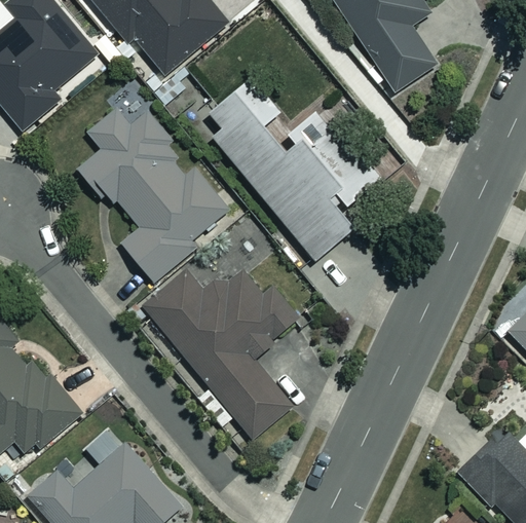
[(0,110),(19,135),(58,104),(59,91),(97,59),(50,0),(10,0),(6,3),(19,20),(0,34),(0,110)]
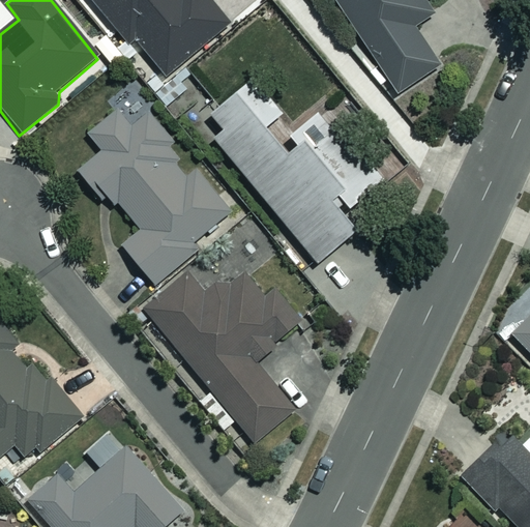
[(165,77),(228,24),(208,0),(90,0),(127,45),(134,39),(165,77)]
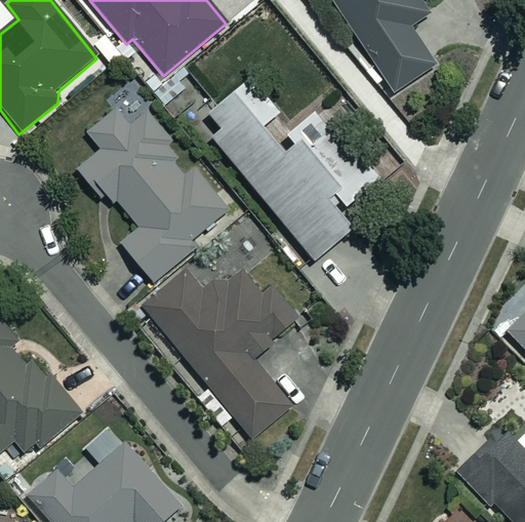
[(411,26),(432,12),(422,0),(332,0),(393,93),(436,65),(411,26)]
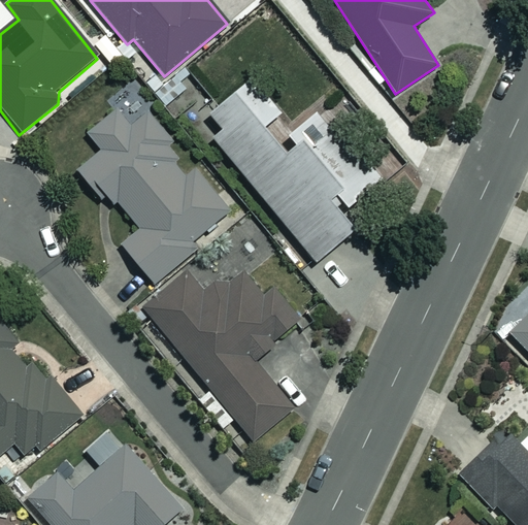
[(282,113),(251,77),(209,112),(223,130),(212,138),(316,261),(356,228),(343,212),(383,181),(356,149),(351,153),(316,111),(289,134),(297,143),(286,153),(264,127),(282,113)]
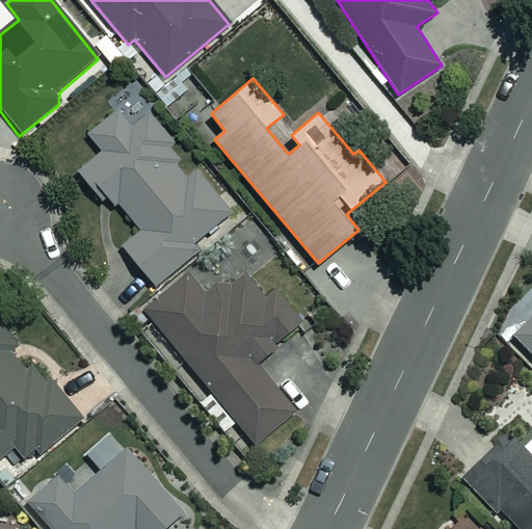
[(179,153),(135,99),(89,135),(103,153),(80,173),(104,203),(112,195),(142,234),(125,247),(155,286),(194,255),(188,246),(231,213),(195,169),(184,178),(169,160),(179,153)]
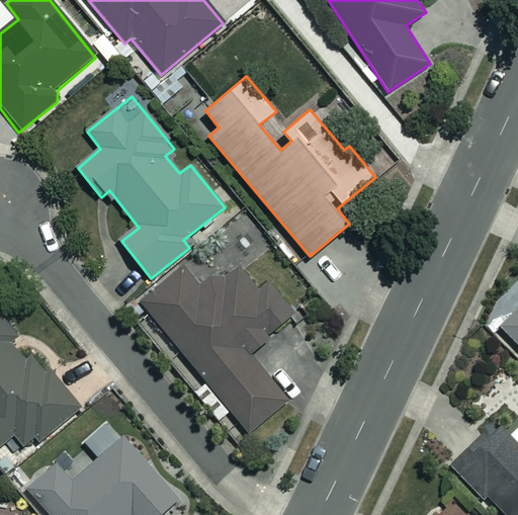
[(259,231),(243,210),(227,225),(244,244),(259,231)]
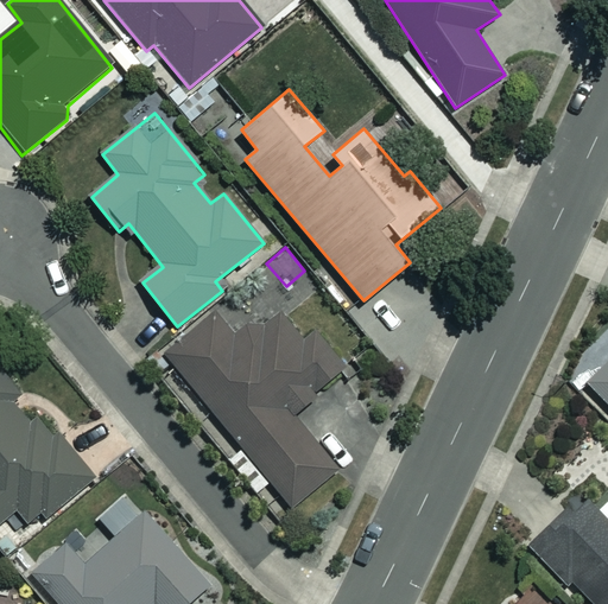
[(238,338),(216,313),(166,355),(292,508),(337,471),(290,414),(344,368),(317,335),(304,344),(274,309),(238,338)]
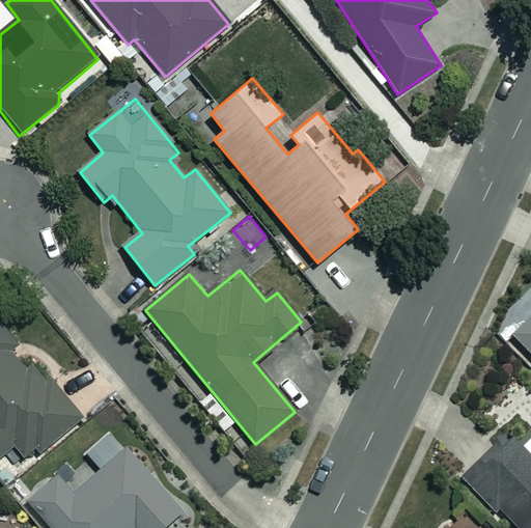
[(20,340),(0,316),(0,459),(15,446),(29,463),(82,419),(37,365),(28,373),(8,350),(20,340)]
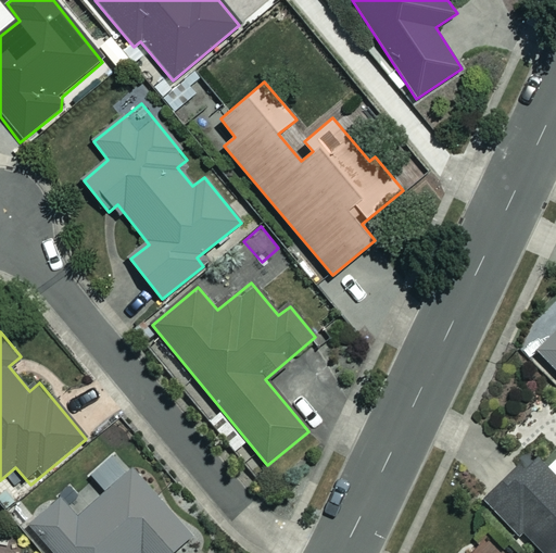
[(555,334),(538,352),(555,372),(555,334)]
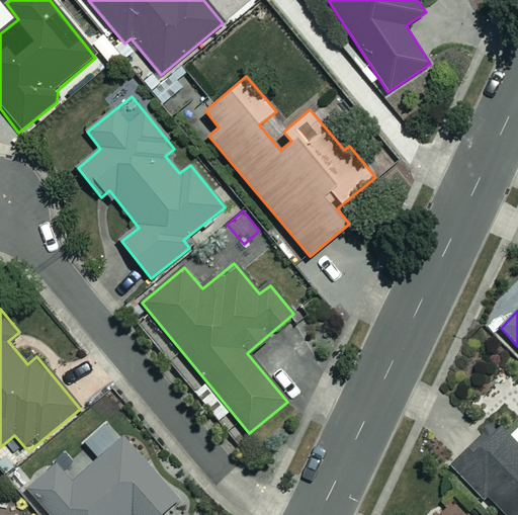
[(517,514),(517,448),(494,424),(451,466),(485,500),(488,497),(506,514),(517,514)]
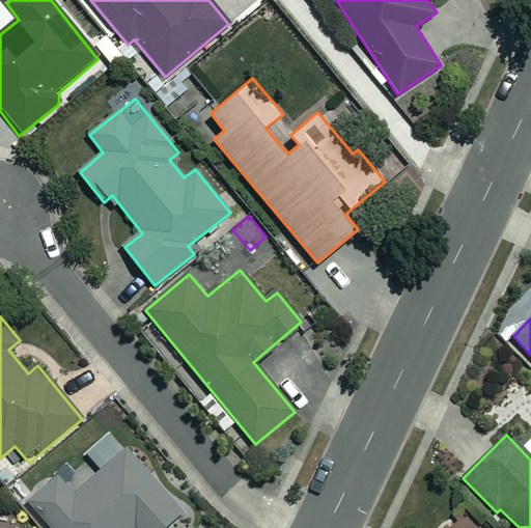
[(164,527),(184,511),(118,437),(88,463),(94,470),(71,491),(58,477),(29,502),(52,527),(164,527)]
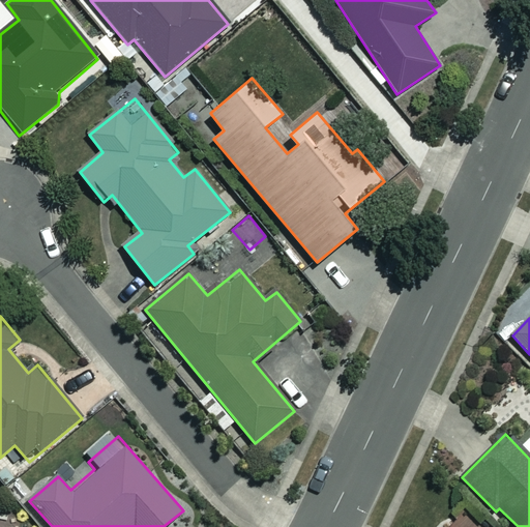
All buildings are outlined.
